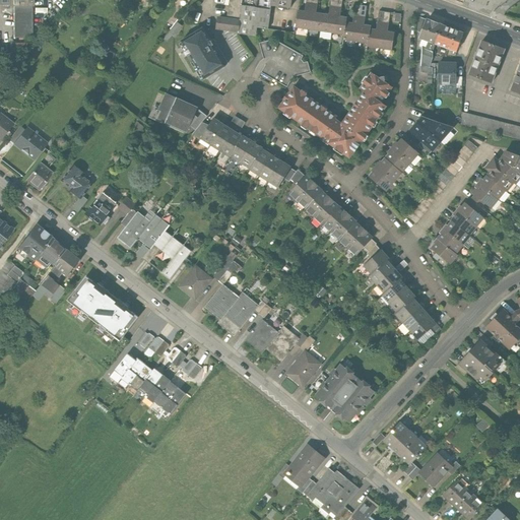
[(229,0),(225,18),(239,20),(241,6),(242,0),(229,0)]
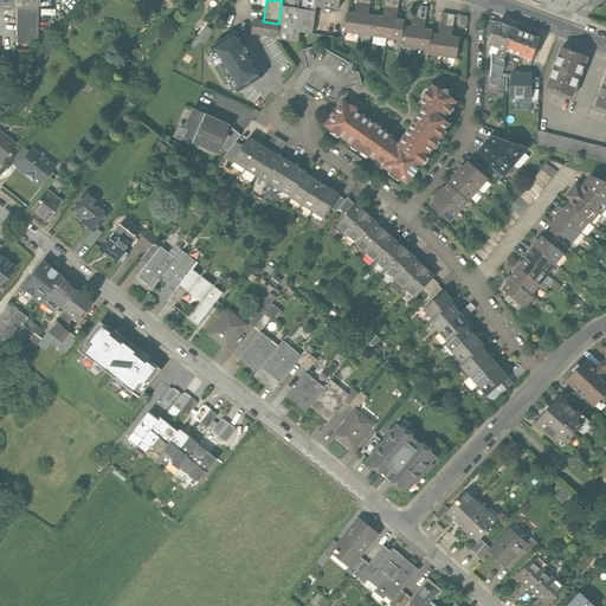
[(343,32),(359,34),(362,0),(356,0),(355,13),(347,12),(343,32)]
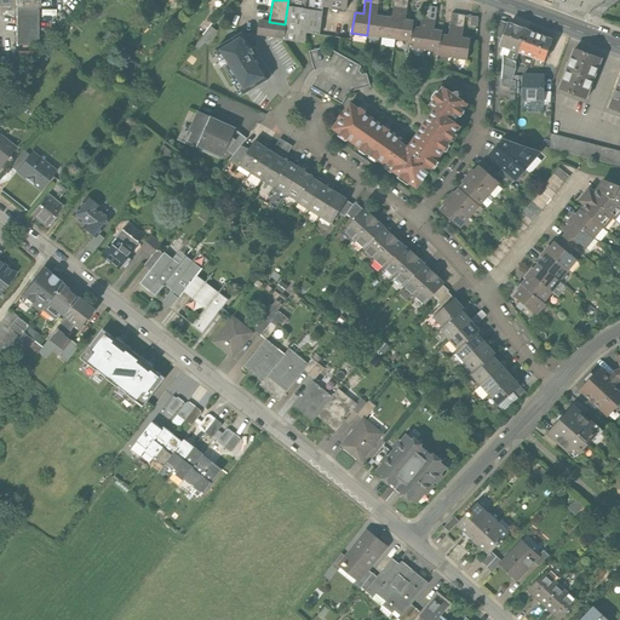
[(371,0),(367,35),(382,36),(384,17),(377,16),(378,0),(371,0)]
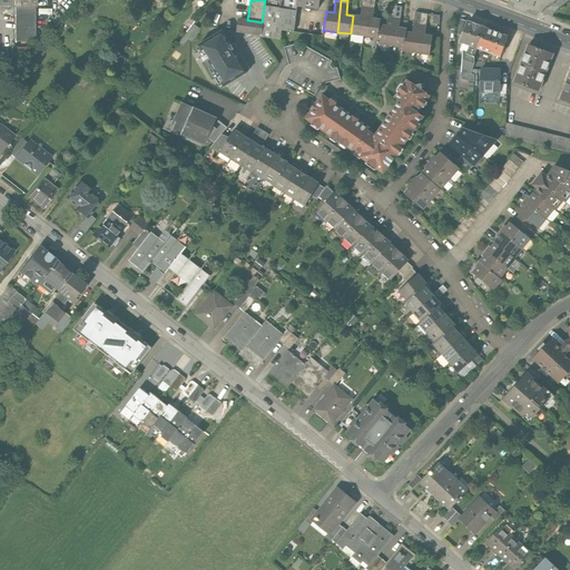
[(362,0),(361,16),(353,16),(351,33),(364,36),(369,0),(362,0)]
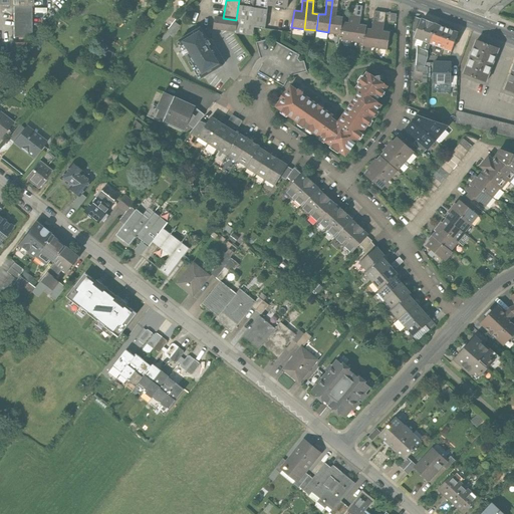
[(337,0),(332,0),(328,32),(340,34),(341,22),(342,17),(335,16),(337,0)]
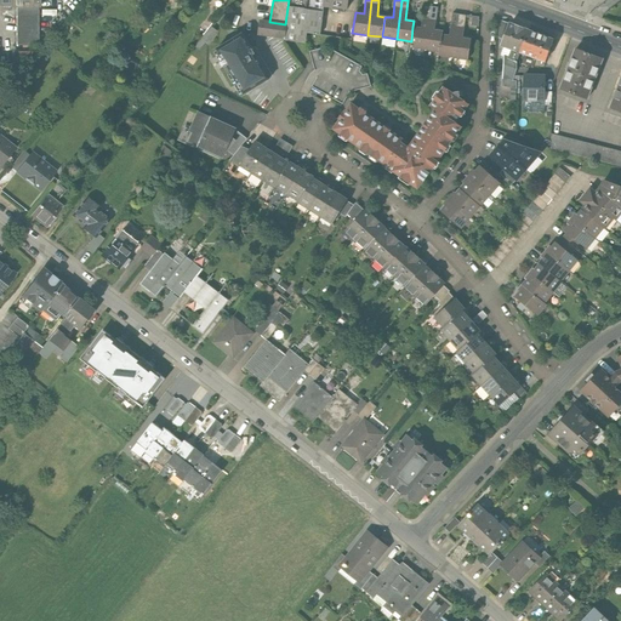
[(38,45),(38,6),(16,6),(17,45),(38,45)]
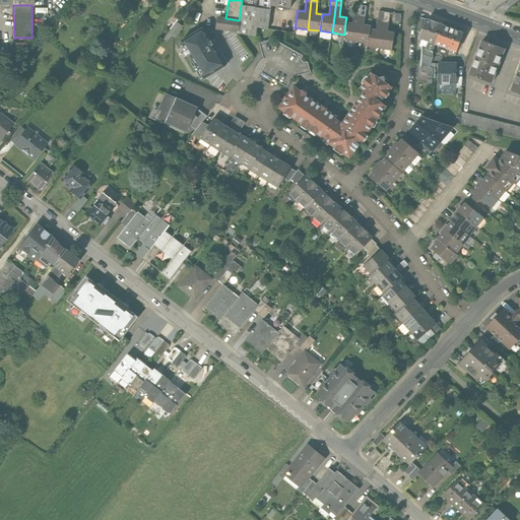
[(241,6),(239,20),(237,34),(255,37),(256,27),(267,29),(270,10),(241,6)]
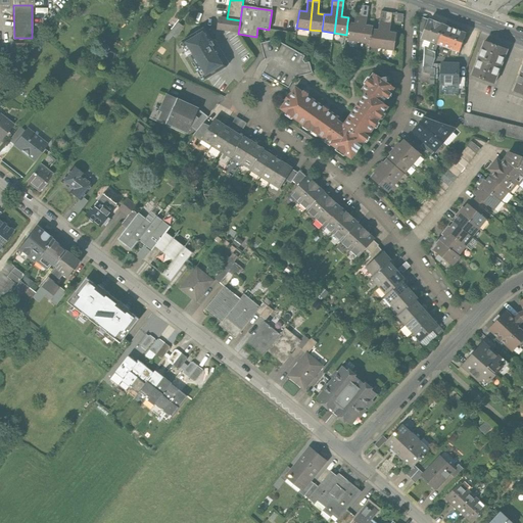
[(355,24),(347,22),(346,35),(345,40),(358,42),(363,7),(358,6),(355,24)]
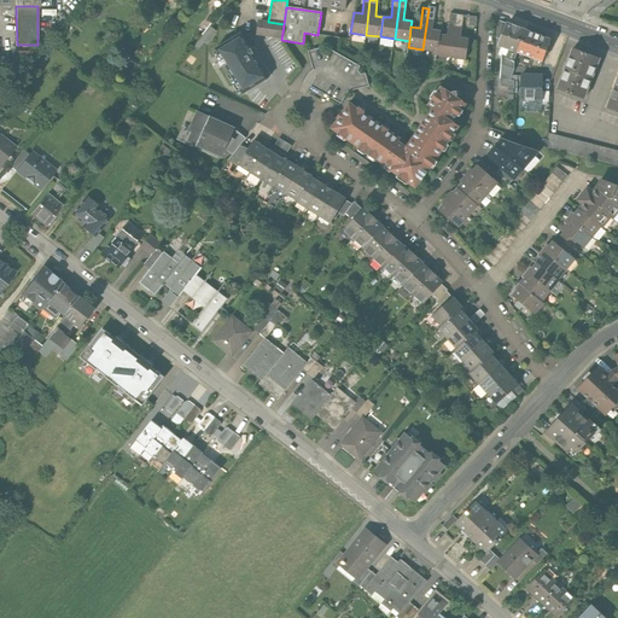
[(423,50),(437,51),(439,34),(439,30),(432,29),(435,9),(429,9),(423,50)]
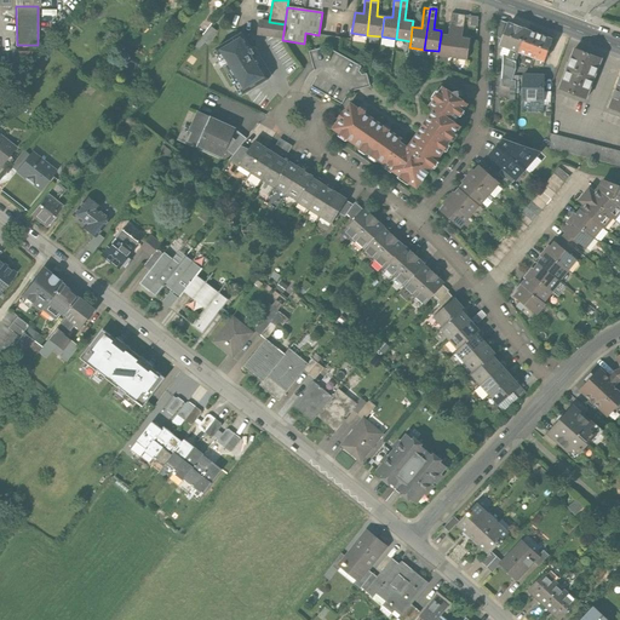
[(448,35),(441,34),(438,51),(437,55),(452,57),(458,16),(452,15),(448,35)]
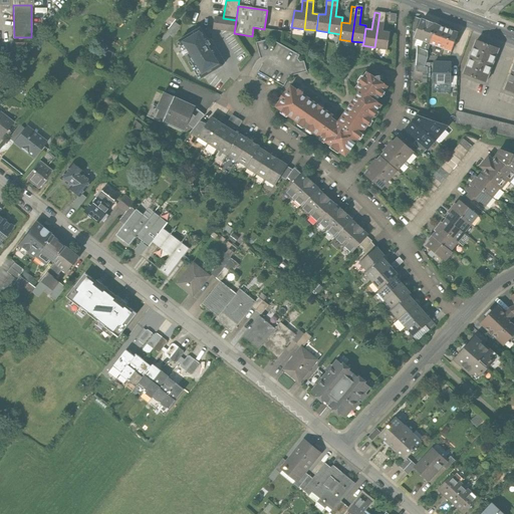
[(386,14),(379,13),(374,47),(387,49),(390,32),(382,31),(386,14)]
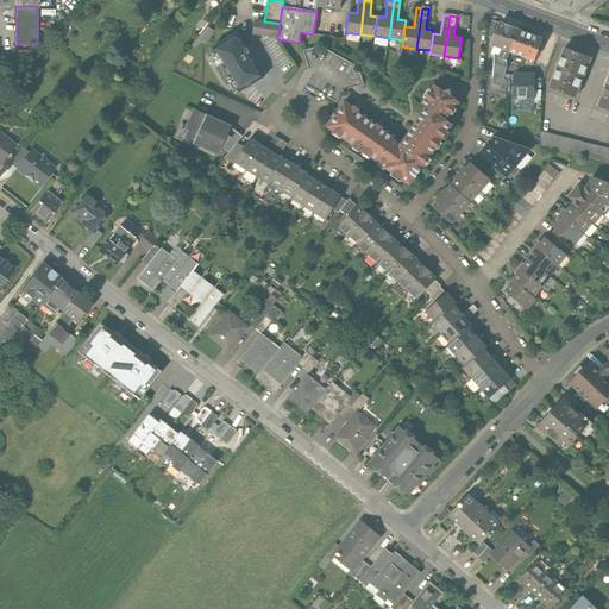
[(252,36),(277,39),(280,24),(264,22),(255,19),(252,36)]
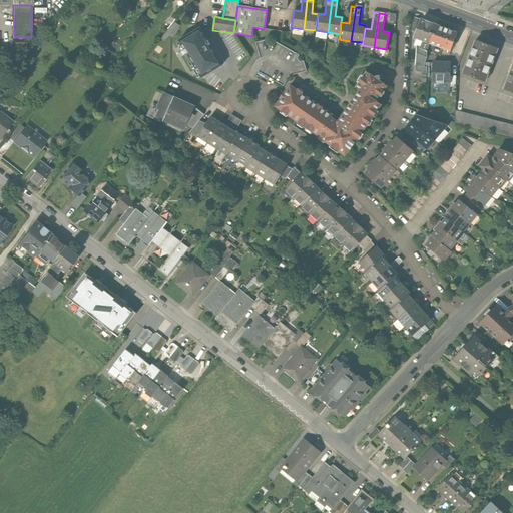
[(412,31),(417,30),(422,18),(418,17),(412,17),(412,31)]
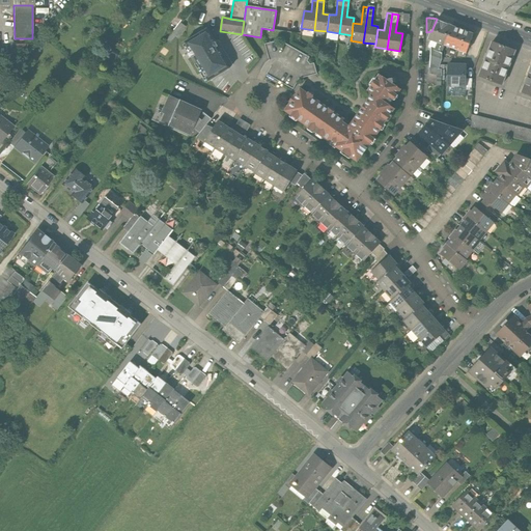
[(428,38),(438,42),(435,49),(442,52),(445,45),(452,26),(437,19),(431,31),(428,38)]
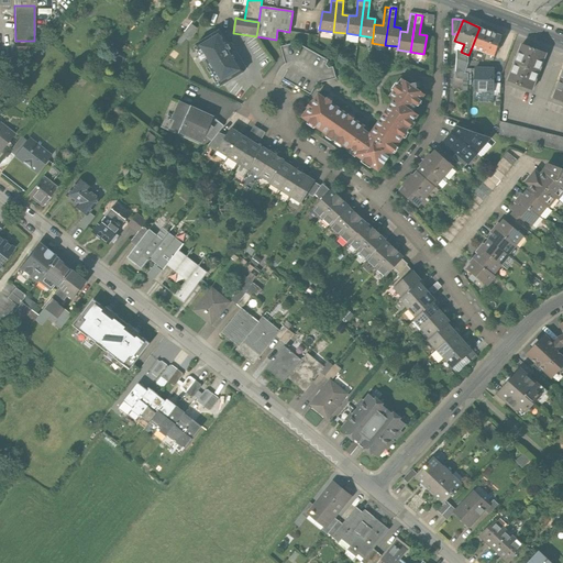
[(190,23),(175,42),(178,45),(186,37),(187,39),(196,28),(190,23)]
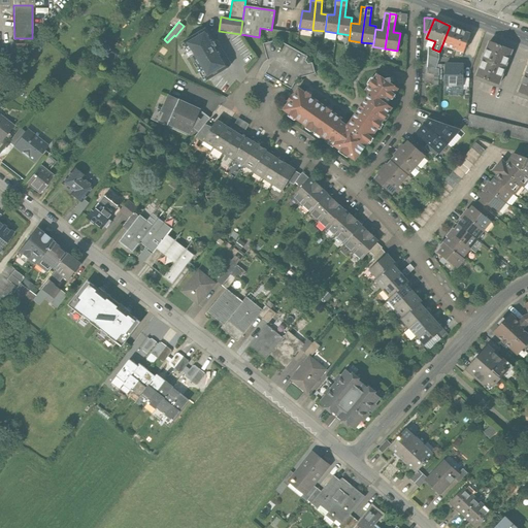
[(470,33),(450,26),(442,44),(463,52),(470,33)]
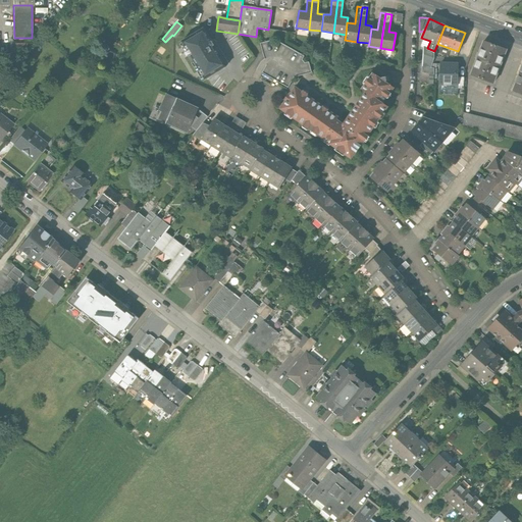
[(88,34),(94,37),(97,30),(91,27),(88,34)]
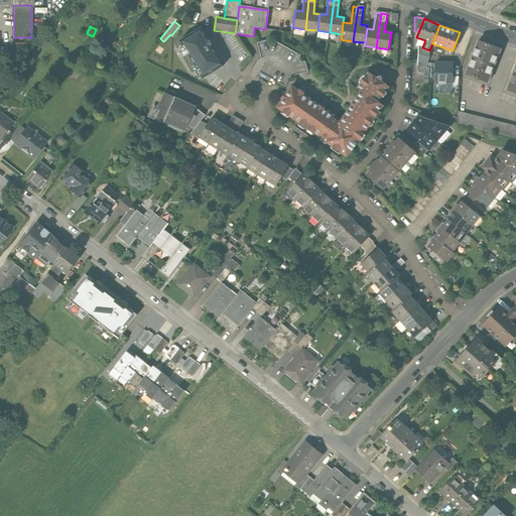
[(201,28),(179,41),(184,50),(182,51),(189,62),(191,61),(202,79),(224,66),(201,28)]
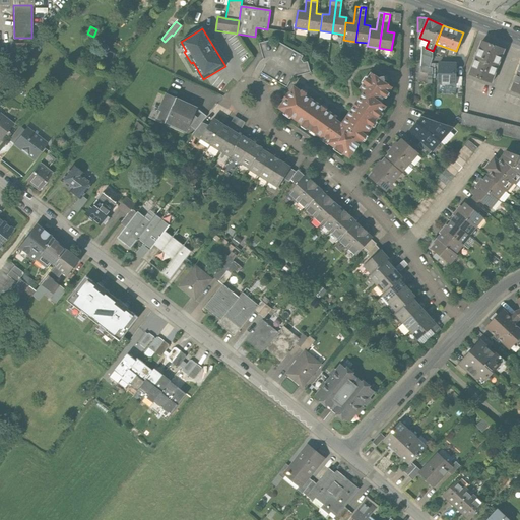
[(482,42),(469,75),(491,83),(505,50),(482,42)]
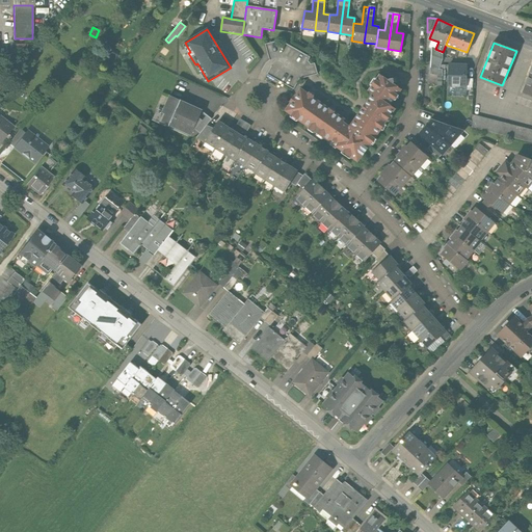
[(443,58),(443,52),(435,49),(432,48),(429,74),(443,77),(443,69),(439,68),(443,58)]
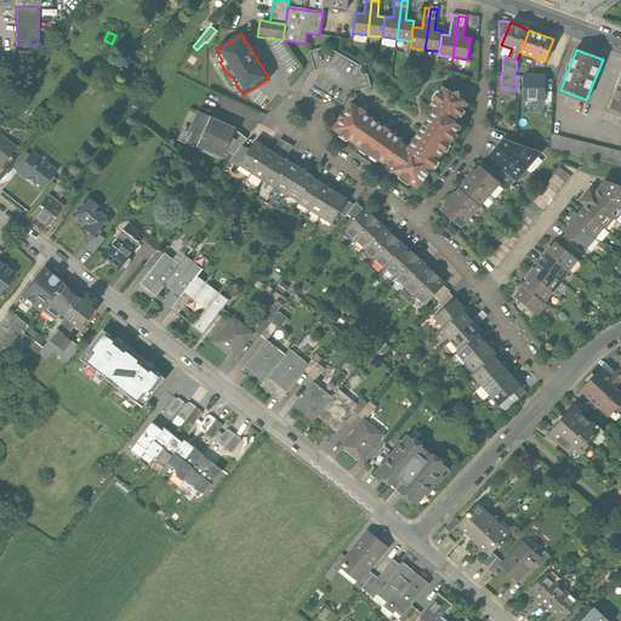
[(545,77),(523,77),(523,101),(545,101),(545,92),(545,77)]
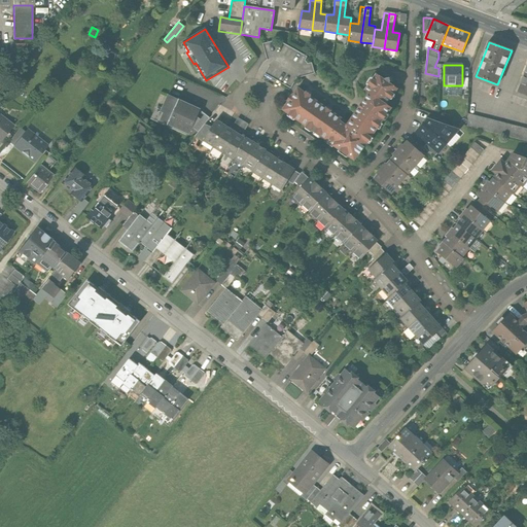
[(526,68),(518,92),(526,95),(526,68)]
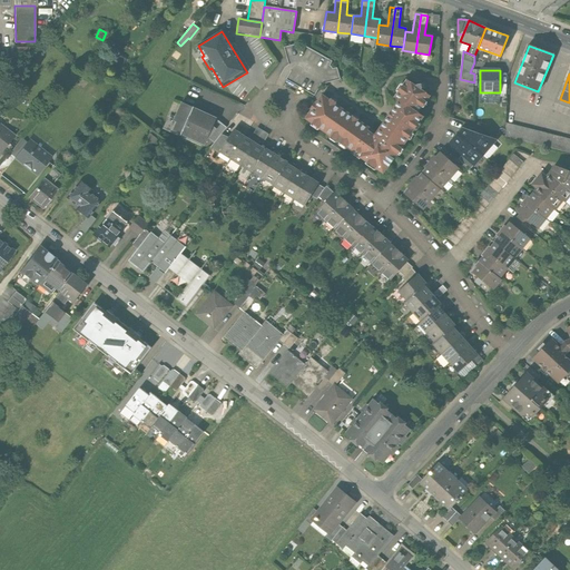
[(396,98),(402,101),(419,112),(431,96),(409,81),(396,98)]
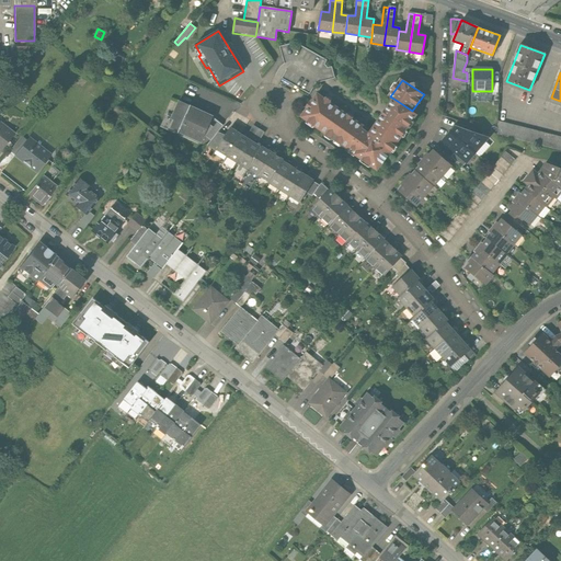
[(418,115),(412,111),(396,100),(389,110),(370,136),(363,130),(364,128),(346,116),(323,101),(316,95),(301,117),(341,145),(340,146),(345,149),(347,146),(361,153),(358,158),(379,172),(391,153),(418,115)]
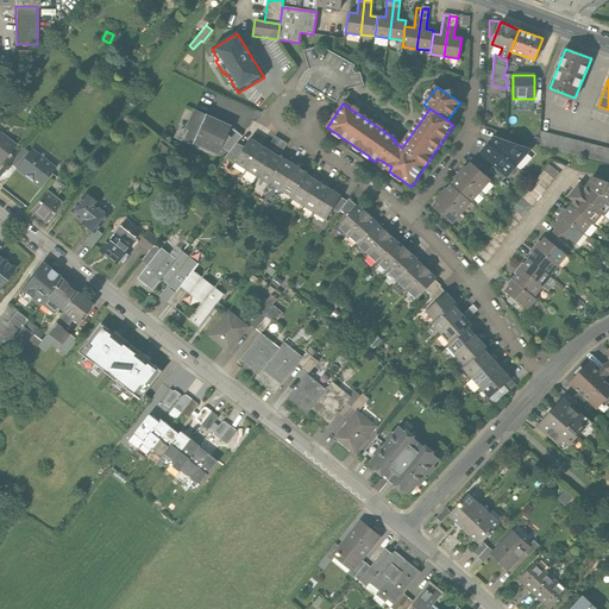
[(184,139),(193,143),(205,115),(193,110),(184,129),(188,130),(184,139)]
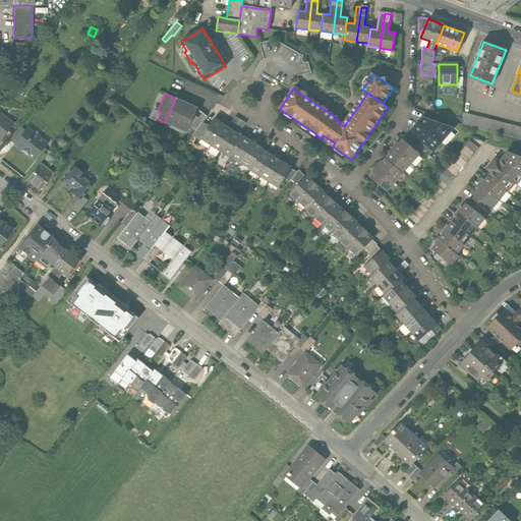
[(197,116),(194,113),(196,108),(175,99),(165,122),(186,132),(189,126),(197,116)]
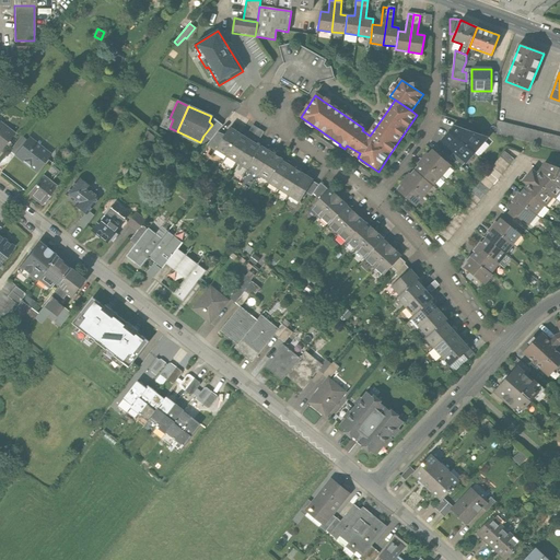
[(222,126),(211,116),(209,121),(212,125),(203,136),(210,140),(218,131),(222,126)]
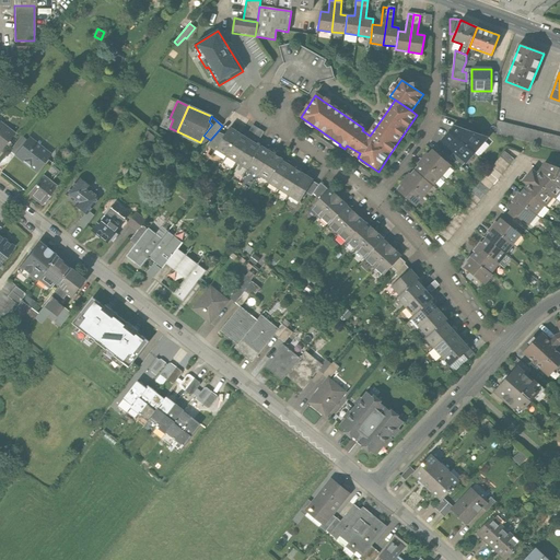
[(253,124),(248,135),(260,140),(265,129),(253,124)]
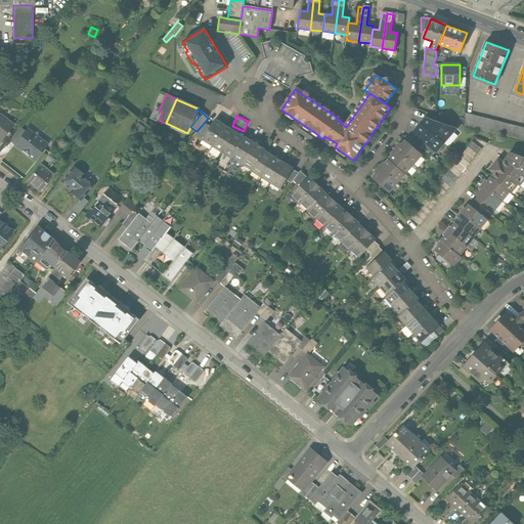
[(0,117),(0,141),(0,142),(12,127),(0,117)]
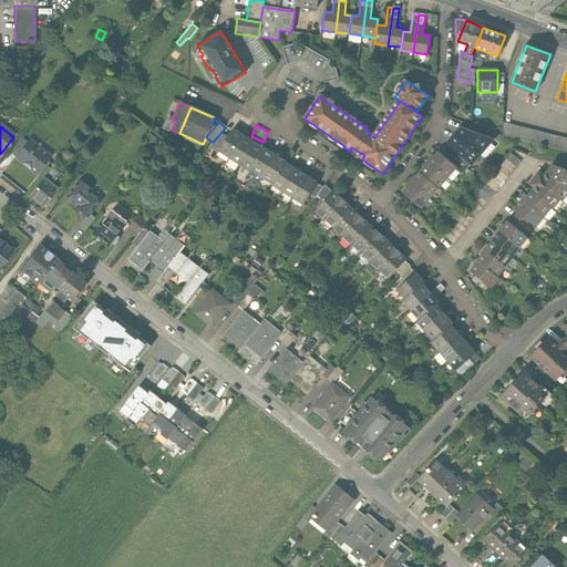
[(457,129),(451,137),(476,157),(490,140),(457,129)]
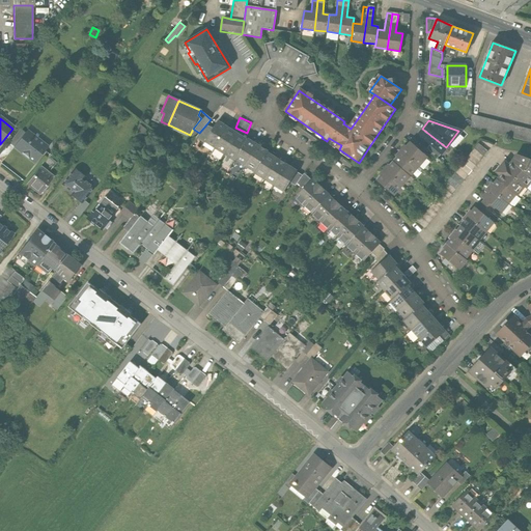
[(205,142),(215,148),(228,128),(218,121),(214,128),(205,142)]
